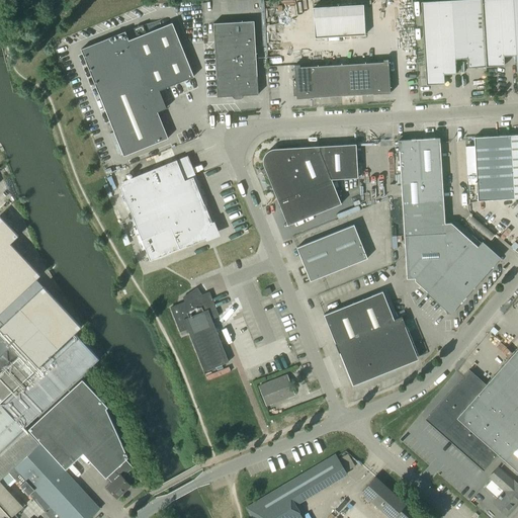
[(444,74),(456,73),(456,59),(455,59),(451,0),(435,0),(422,1),(426,84),(445,83),(444,74)]
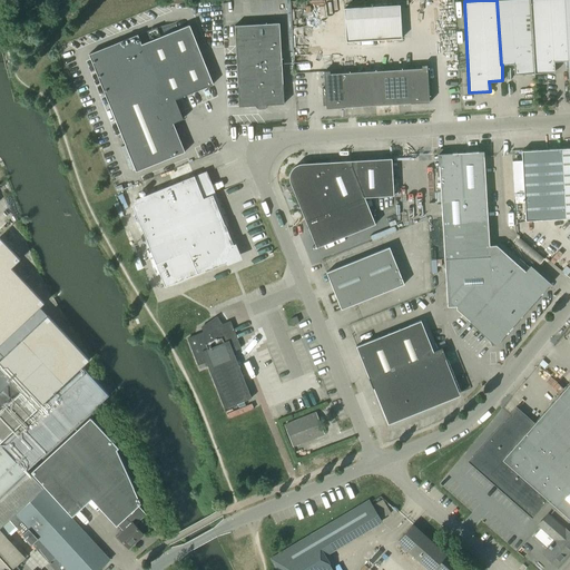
[(502,65),(514,64),(516,75),(536,74),(531,0),(497,0),(501,65),(502,65)]
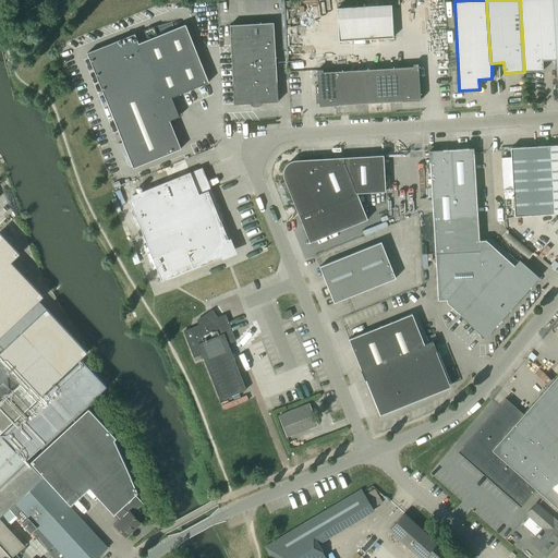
[(520,0),(524,72),(545,71),(544,60),(557,60),(554,0),(520,0)]
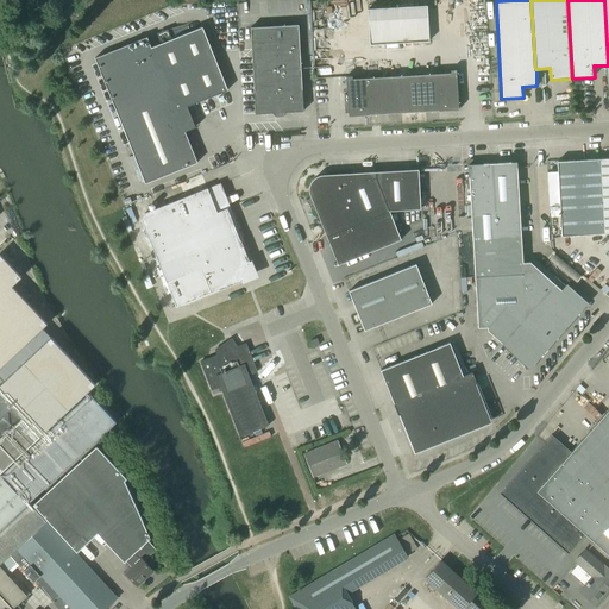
[(368,8),(370,44),(429,39),(427,4),(368,8)]
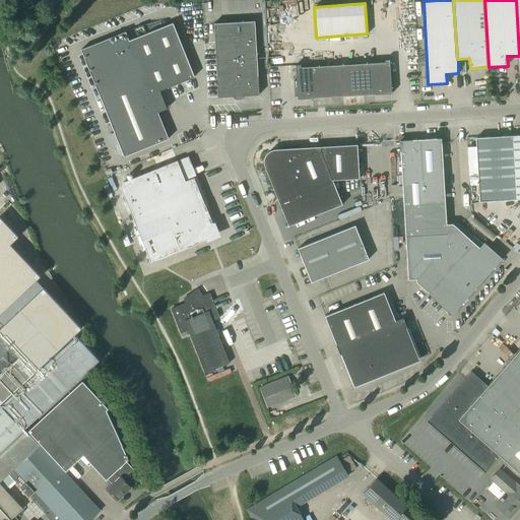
[(235,40),(238,95),(258,94),(254,20),(234,21),(235,40)]
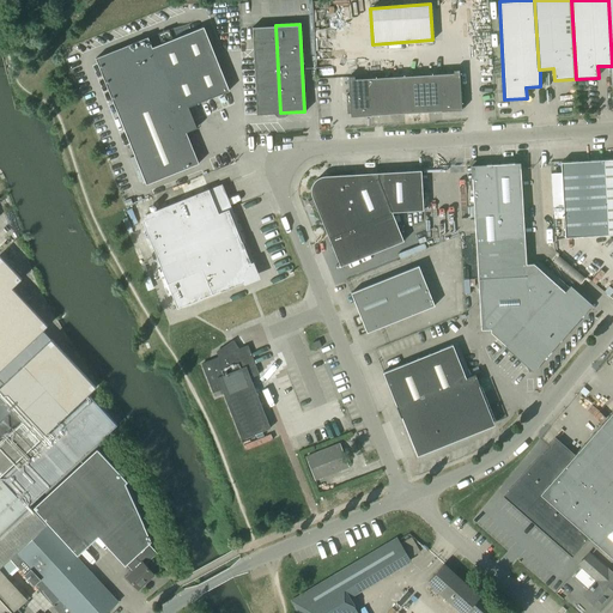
[(252,49),(277,47),(275,25),(250,26),(252,49)]
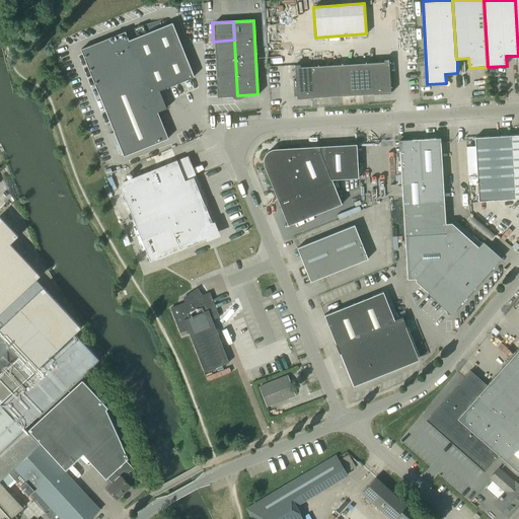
[(158,90),(193,76),(171,22),(128,40),(124,31),(79,49),(123,156),(167,138),(156,112),(165,108),(158,90)]
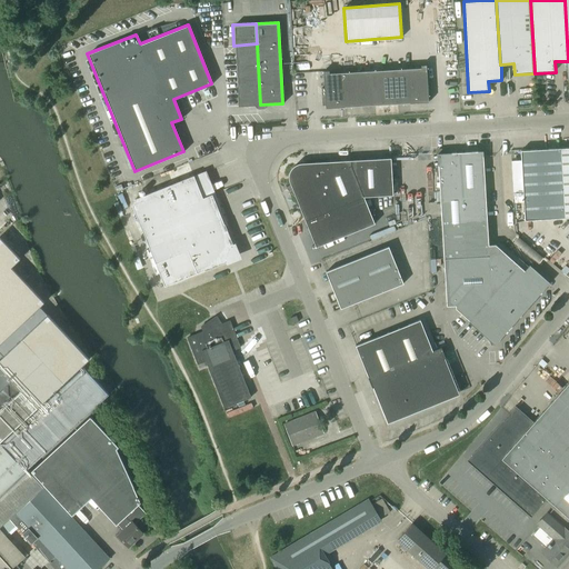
[(260,105),(257,43),(233,46),(238,106),(260,105)]
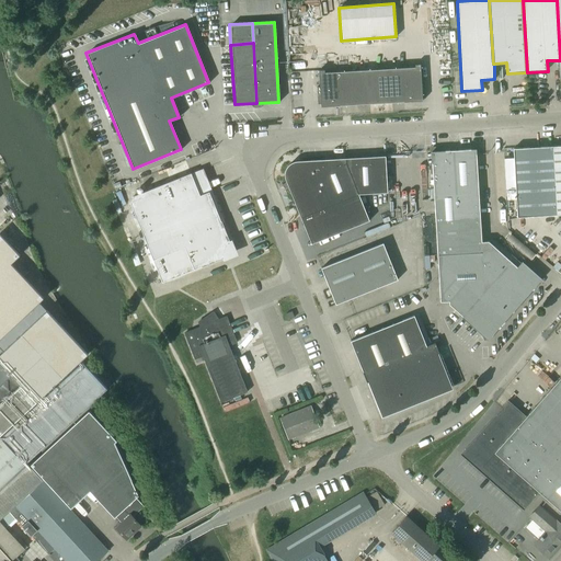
[(336,71),(339,105),(423,100),(423,98),(426,96),(425,80),(422,80),(421,63),(415,64),(415,66),(336,71)]
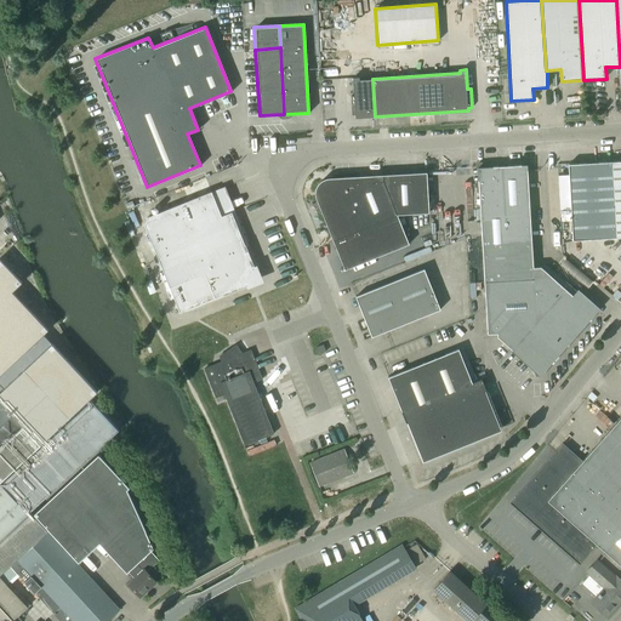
[(375,117),(372,79),(359,80),(358,77),(352,77),(353,96),(349,96),(351,115),(354,115),(355,118),(375,117)]
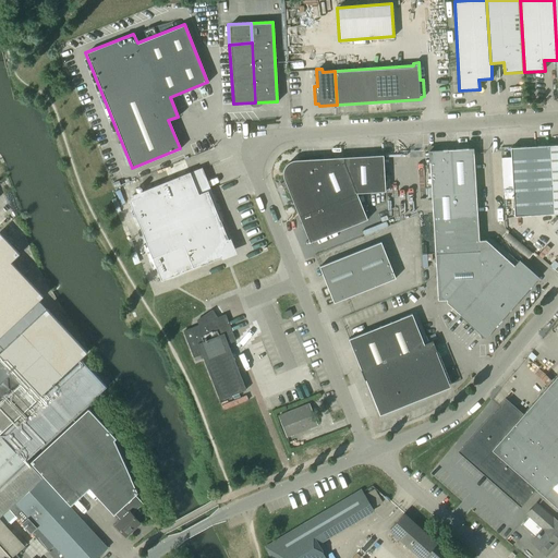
[(513,197),(552,195),(549,146),(511,148),(513,197)]
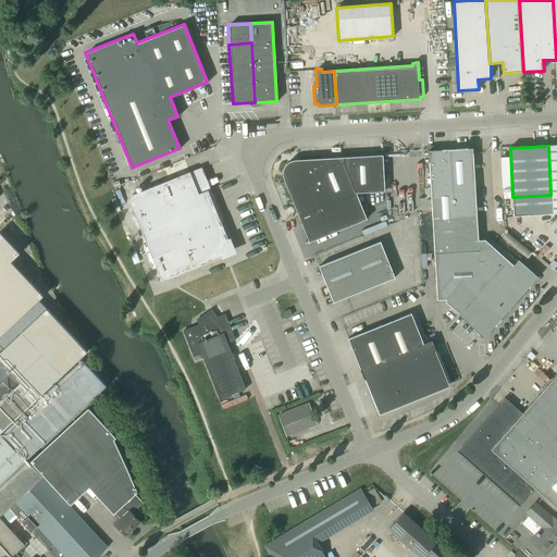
[(478,240),(478,234),(472,148),(428,150),(433,252),(478,250),(478,240)]
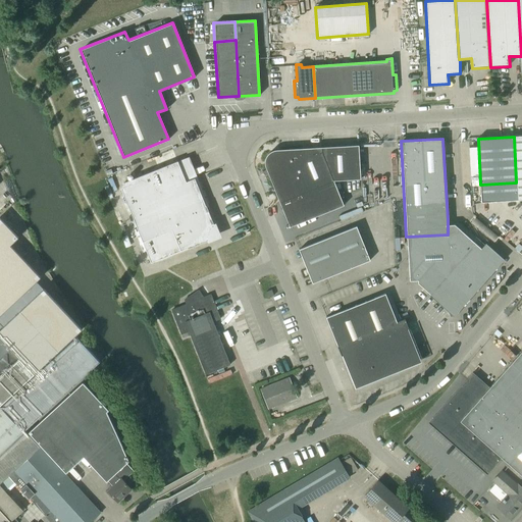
[(345,150),(321,152),(332,180),(360,178),(358,145),(345,146),(345,150)]
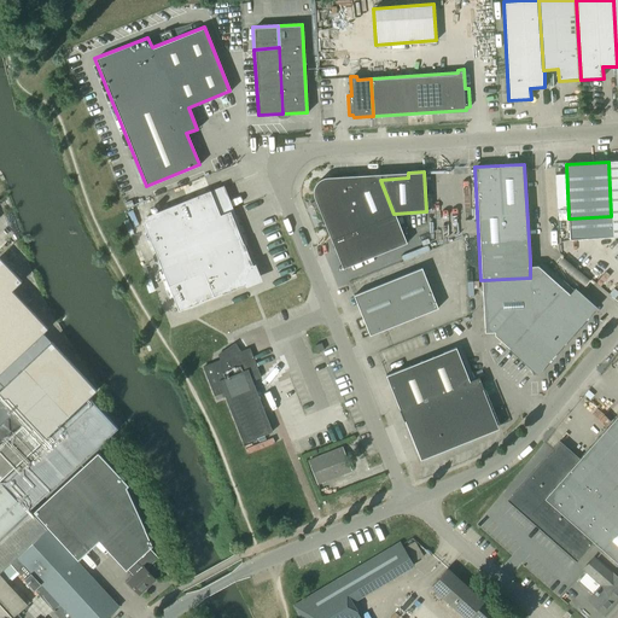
[(330,238),(331,239),(366,225),(366,216),(394,214),(380,180),(353,181),(353,175),(326,178),(324,178),(320,179),(318,181),(315,182),(314,186),(313,188),(313,192),(313,194),(313,197),(330,238)]
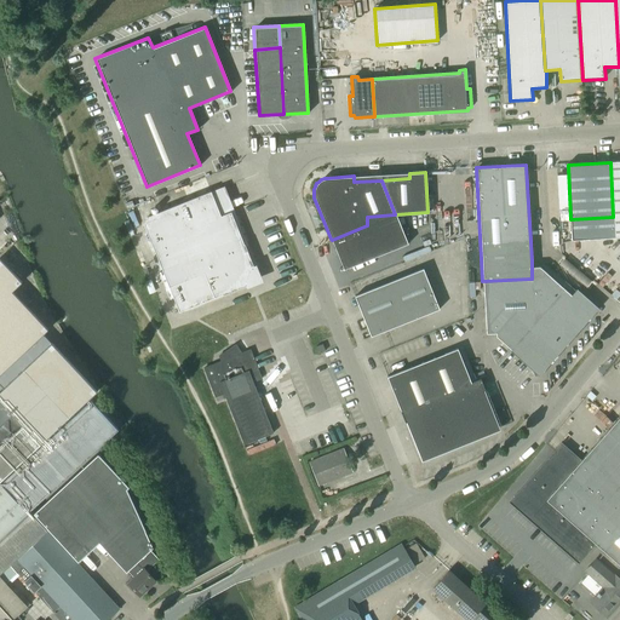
[(246,282),(247,280),(251,270),(253,269),(253,270),(254,270),(244,245),(230,212),(219,216),(210,191),(145,218),(143,225),(178,313),(222,294),(223,296),(248,285),(246,285),(246,282)]
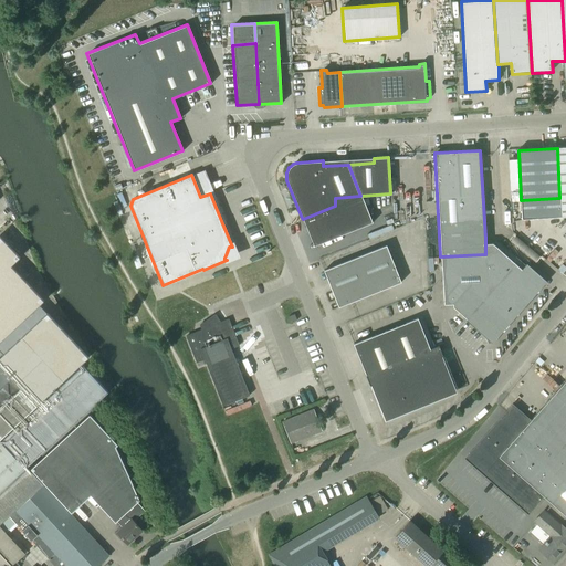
[(371,222),(360,196),(335,198),(335,206),(303,219),(313,245),(371,222)]
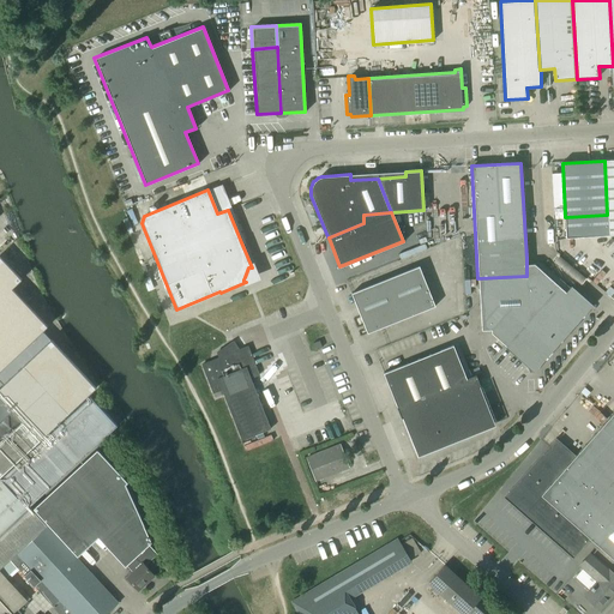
[(566,239),(608,236),(607,215),(565,217),(566,239)]
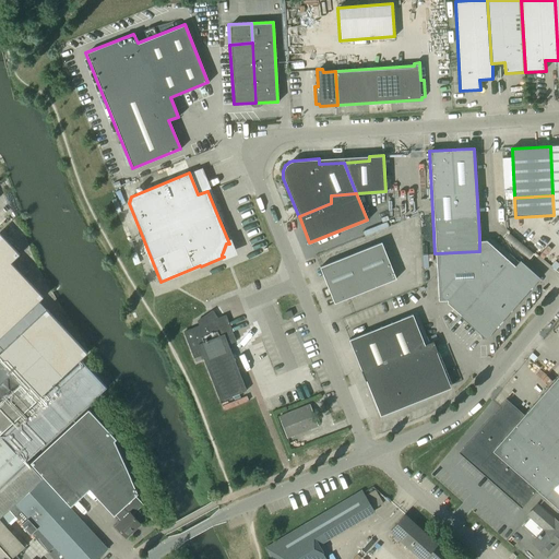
[(0,518),(9,510),(43,478),(44,477),(31,463),(28,461),(107,388),(82,360),(1,436),(0,435),(36,401),(87,354),(47,310),(0,353),(0,337),(44,298),(11,263),(20,256),(0,234),(0,518)]
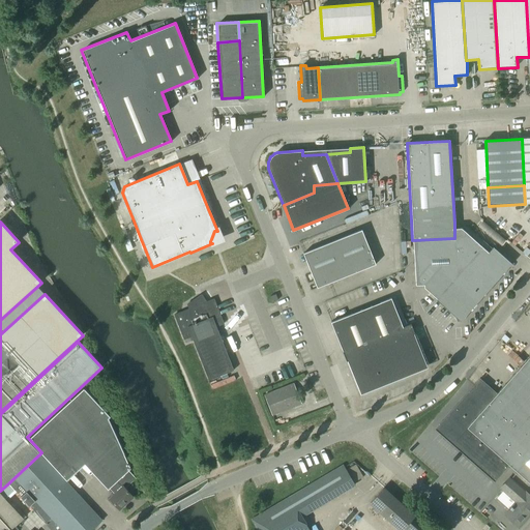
[(460,319),(507,265),(491,251),(488,254),(461,229),(454,229),(454,238),(412,240),(414,286),(422,286),(423,288),(436,300),(437,299),(460,319)]
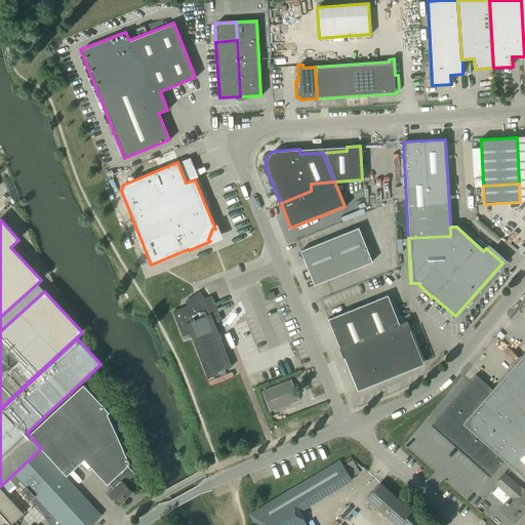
[(314,285),(371,263),(358,229),(299,251),(314,285)]
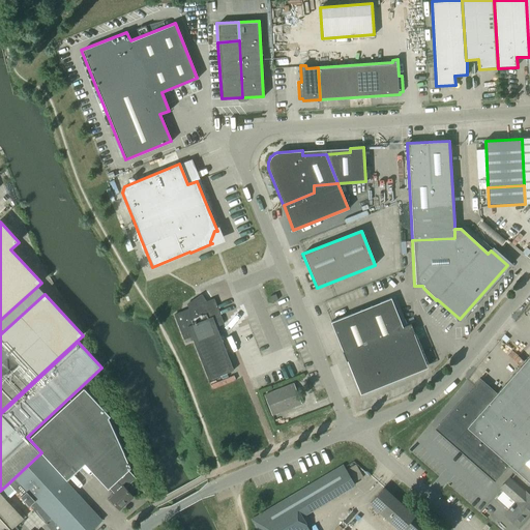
[(234,371),(218,331),(216,327),(224,324),(214,299),(204,302),(200,296),(186,304),(188,310),(174,315),(183,340),(192,336),(209,380),(234,371)]
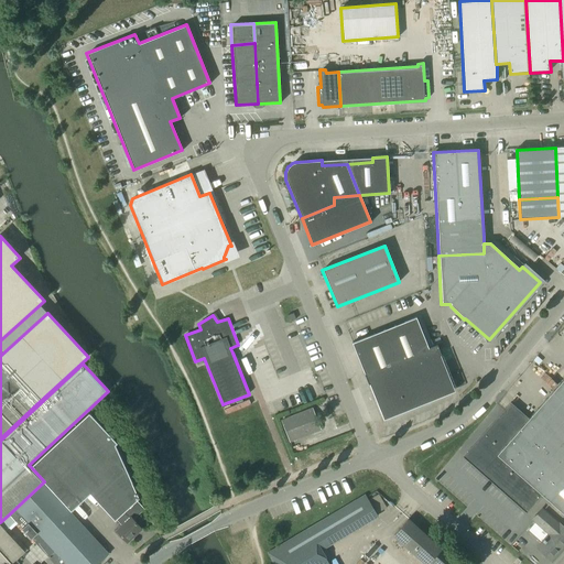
[(400,371),(368,384),(371,383),(382,411),(383,411),(390,413),(390,414),(451,390),(437,357),(441,356),(436,345),(429,348),(415,317),(383,331),(400,371)]
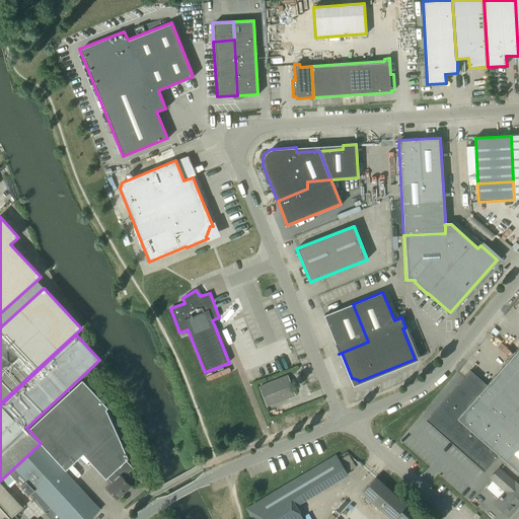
[(335,345),(339,354),(368,342),(353,304),(323,315),(335,344),(335,345)]
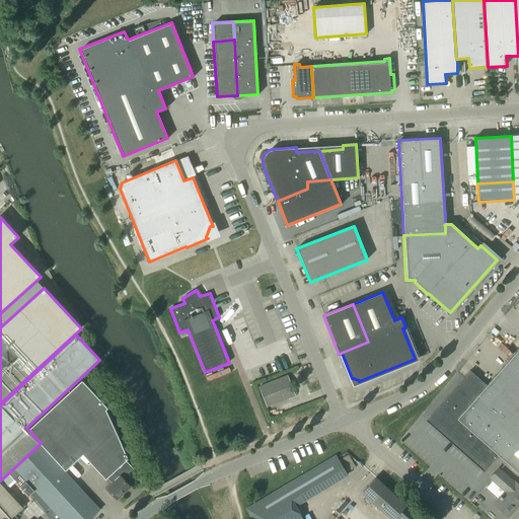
[(518,349),(487,386),(518,416),(518,349)]
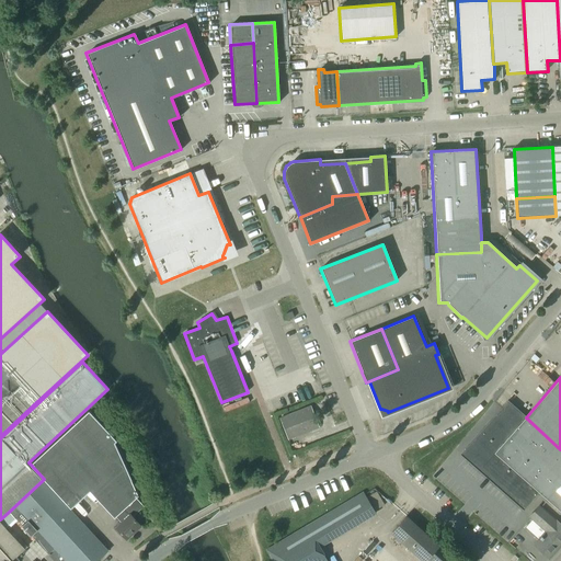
[(460,455),(524,511),(538,493),(552,504),(560,493),(560,449),(526,418),(508,402),(460,455)]
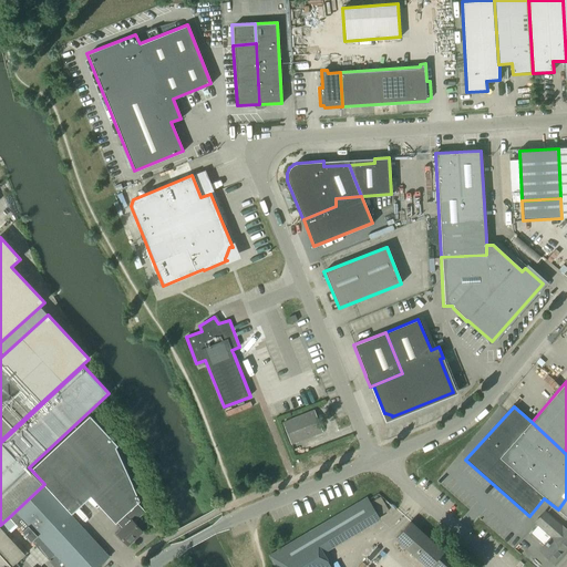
[(291,444),(322,432),(315,411),(284,423),(291,444)]
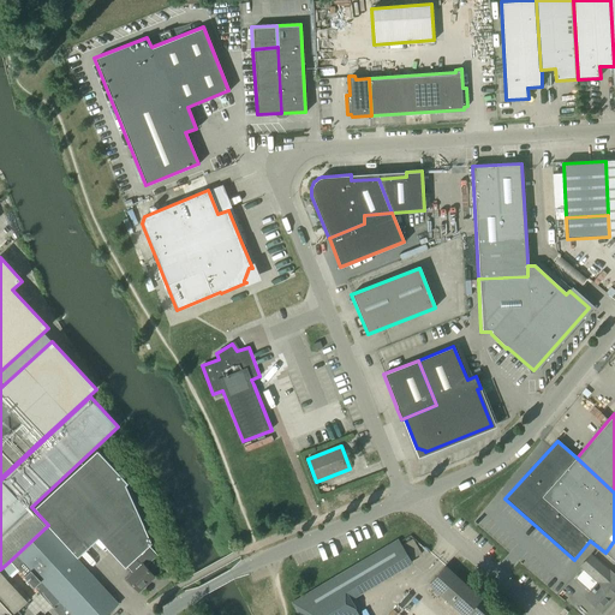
[(125,567),(126,566),(130,569),(124,574),(133,585),(132,586),(136,592),(138,590),(141,591),(155,577),(145,567),(157,555),(149,545),(151,543),(125,485),(127,484),(96,451),(34,509),(48,525),(77,557),(97,537),(125,567)]
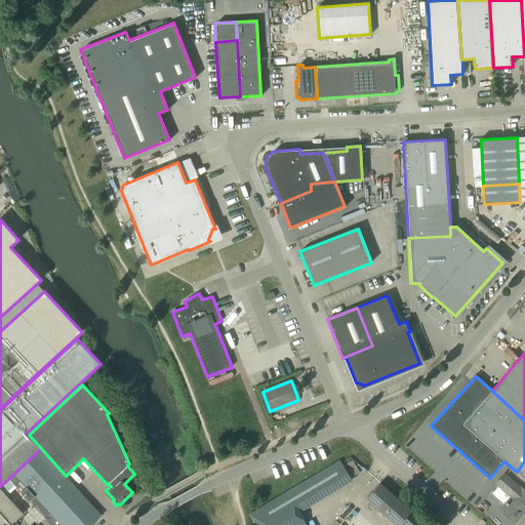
[(70,481),(40,449),(8,479),(21,492),(50,524),(90,524),(101,516),(70,481)]
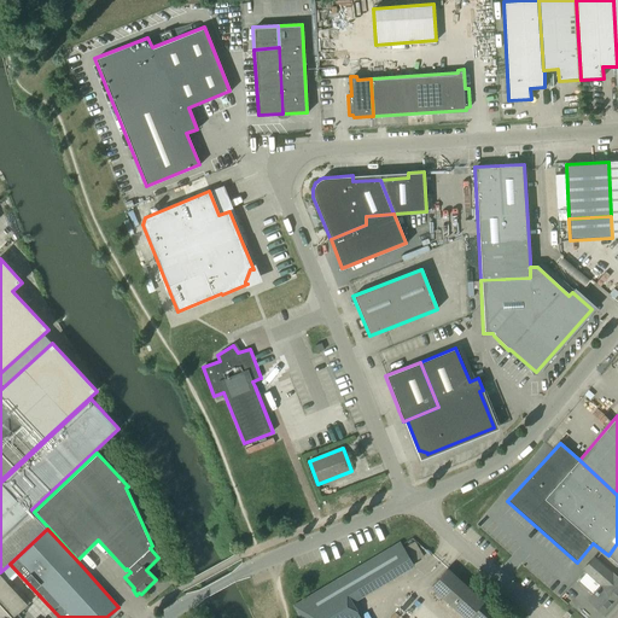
[(361,617),(353,602),(414,566),(413,564),(424,558),(415,543),(404,549),(402,544),(298,606),(303,617),(361,617)]
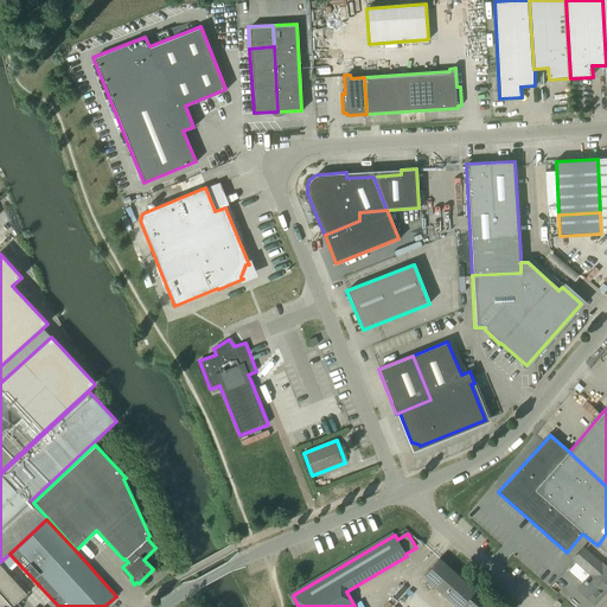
[(579,589),(594,604),(606,589),(606,566),(585,547),(573,560),(592,575),(579,589)]
